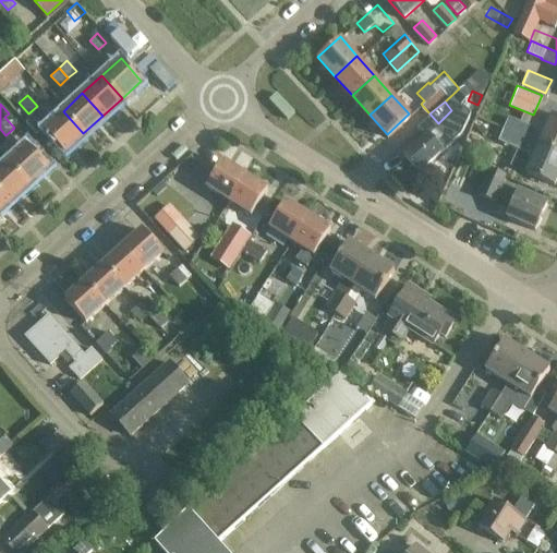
[(440,146),(471,119),(460,107),(431,134),(427,131),(403,153),(419,169),(443,148),(440,146)]
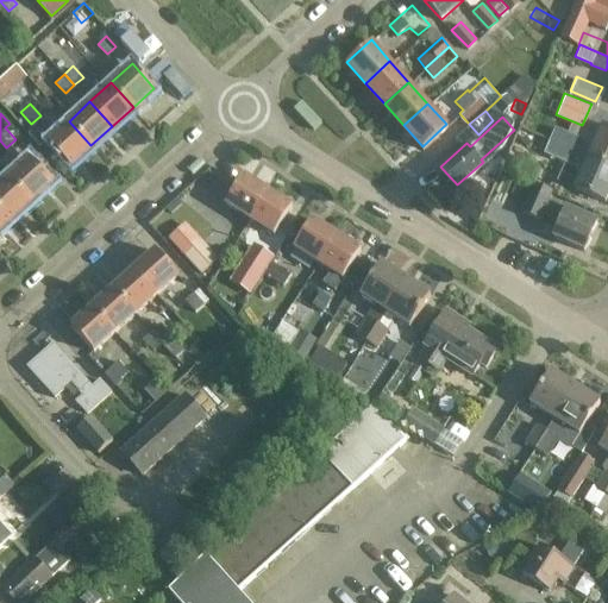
[(70,164),(91,145),(69,121),(48,140),(70,164)]
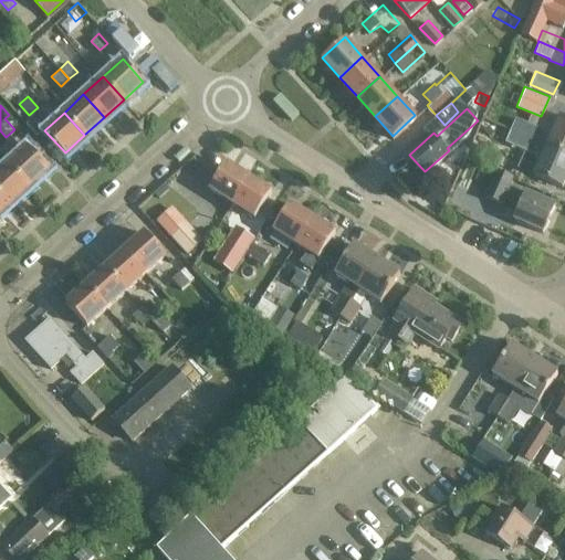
[(546,141),(564,149),(564,116),(558,114),(546,141)]
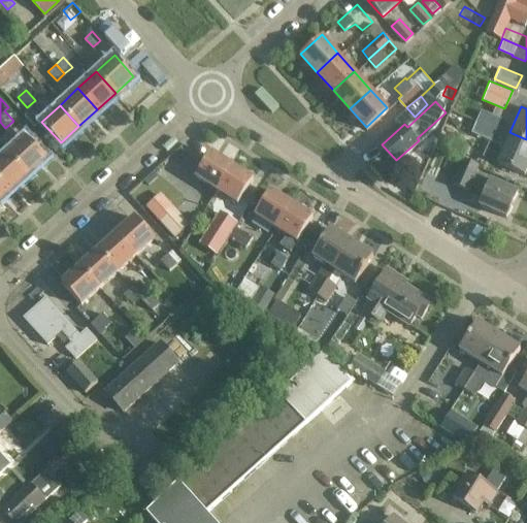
[(26,110),(23,113),(33,125),(36,122),(26,110)]
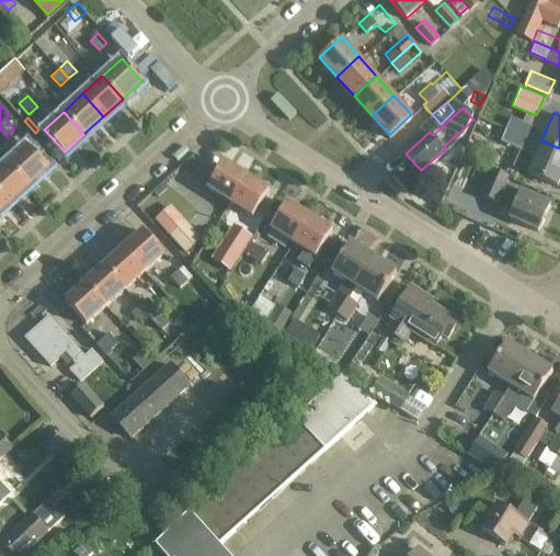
[(512,129),(526,136),(532,125),(517,120),(512,129)]
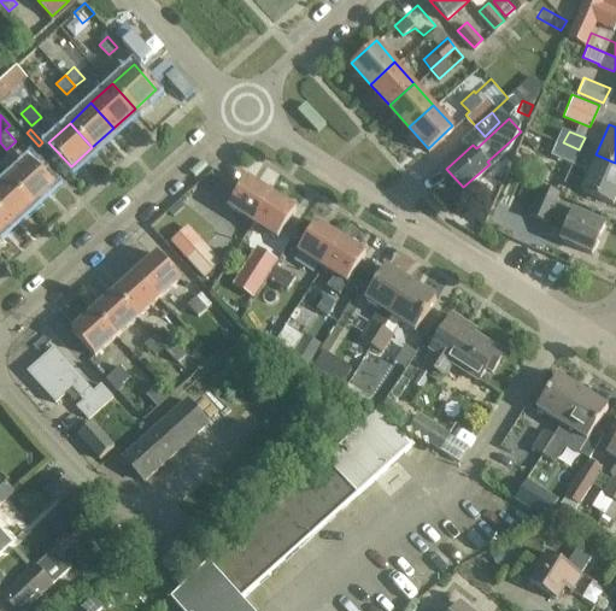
[(574,162),(579,150),(563,142),(558,156),(574,162)]
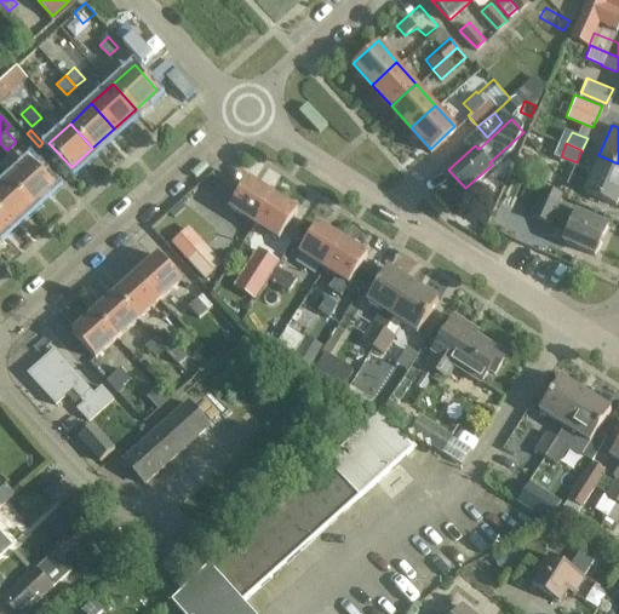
[(584,189),(592,193),(615,202),(618,193),(618,164),(599,155),(584,189)]
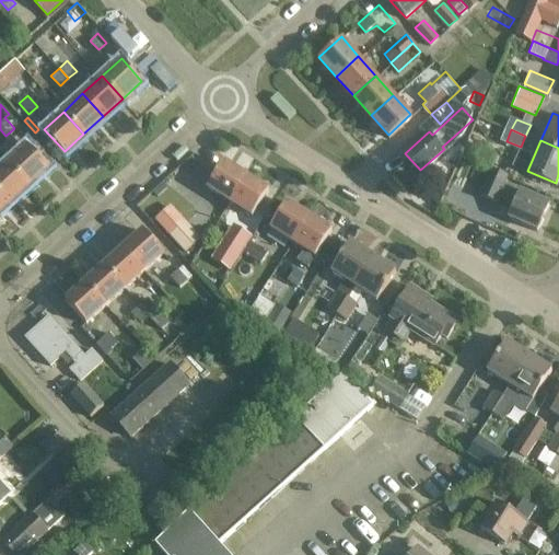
[(26,142),(8,160),(28,184),(48,166),(26,142)]
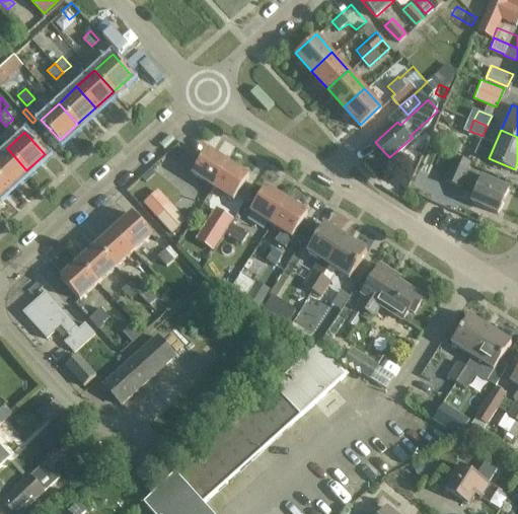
[(450,136),(445,149),(471,160),(477,148),(450,136)]
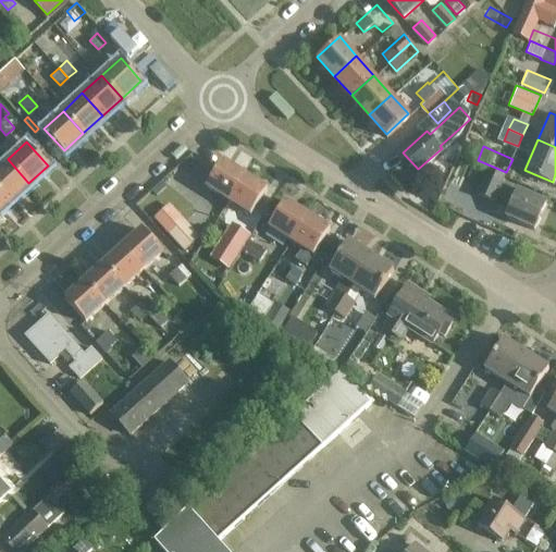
[(457,154),(452,168),(470,176),(476,162),(457,154)]
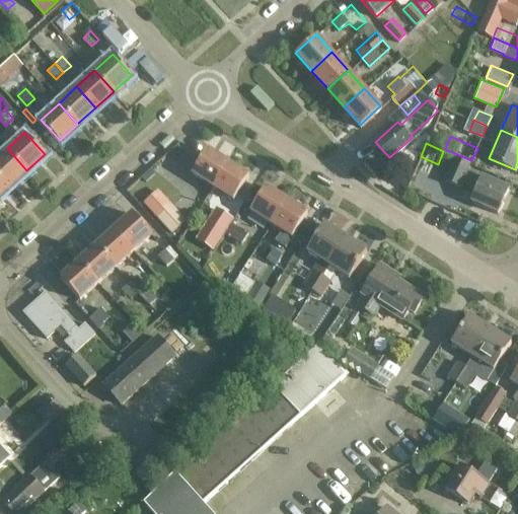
[(212,185),(227,160),(207,147),(192,171),(212,185)]
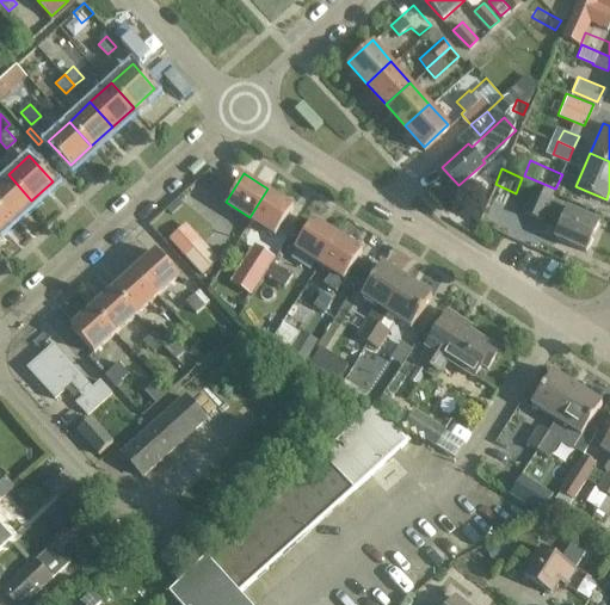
[(0,208),(11,220),(31,201),(8,174),(0,180),(0,208)]
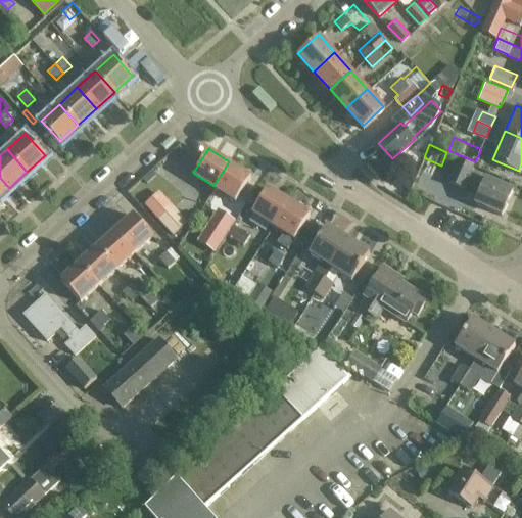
[(480,187),(480,188),(474,200),(501,213),(512,188),(470,170),(473,162),(458,155),(447,179),(463,186),(465,180),(480,187)]
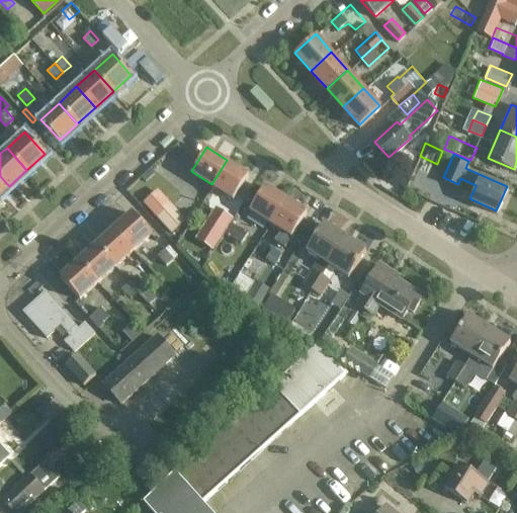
[(211,184),(233,197),(248,173),(227,160),(211,184)]
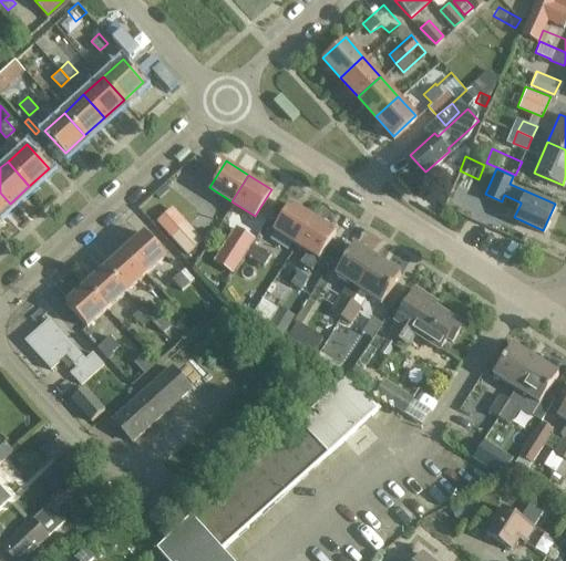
[(454,178),(449,191),(463,198),(470,185),(454,178)]
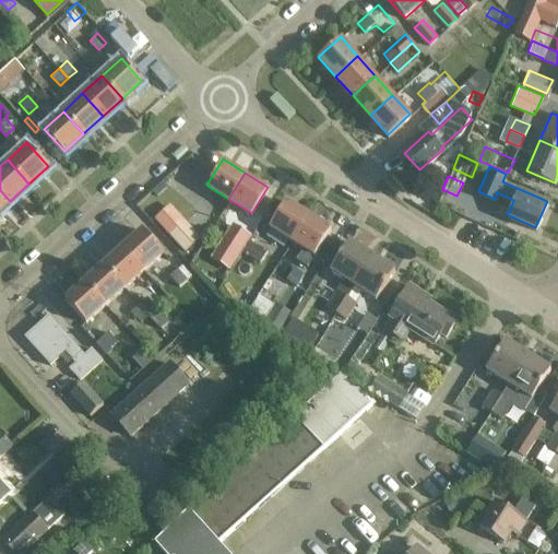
[(0,209),(10,201),(0,190),(0,209)]
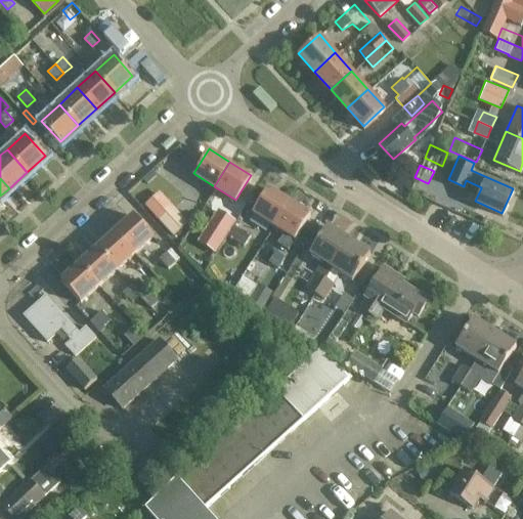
[(169,196),(176,204),(186,195),(178,186),(169,196)]
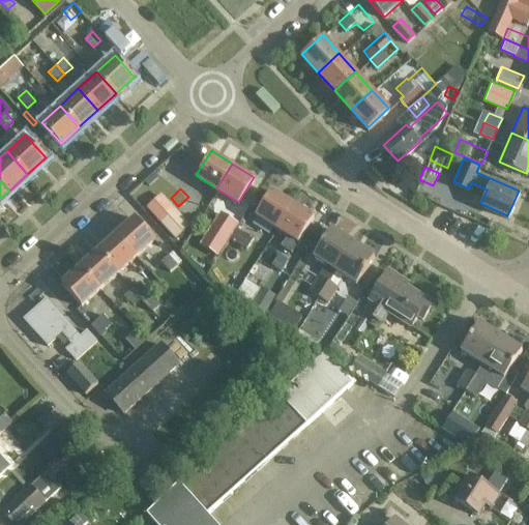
[(270,188),(255,213),(276,227),(292,202),(270,188)]
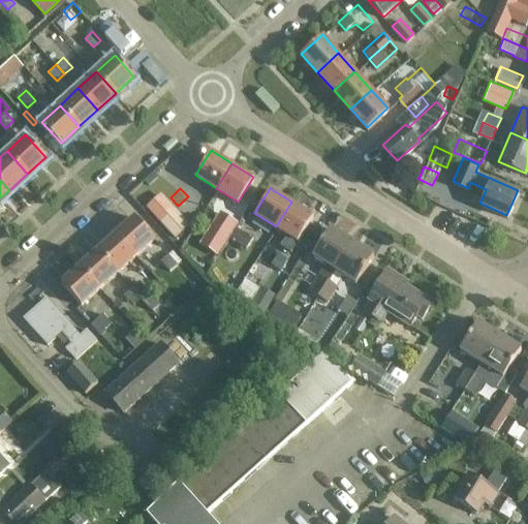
[(291,202),(276,226),(297,240),(312,215),(291,202)]
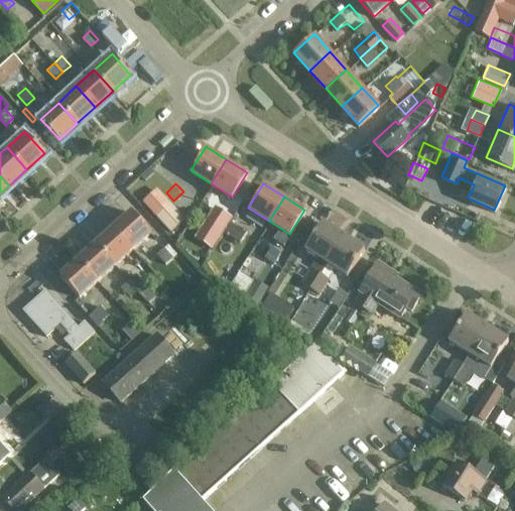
[(168,199),(153,211),(170,231),(185,218),(168,199)]
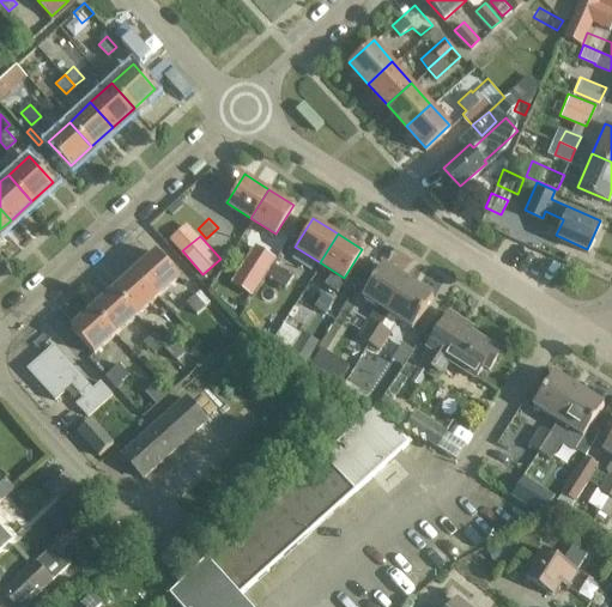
[(255,286),(272,260),(254,248),(244,261),(254,267),(246,280),(255,286)]
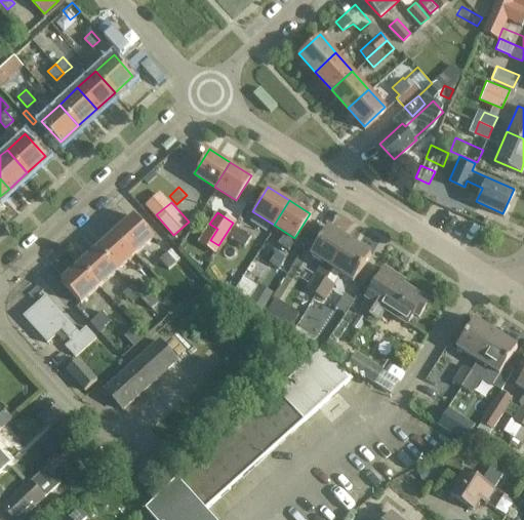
[(152,234),(147,229),(133,213),(115,230),(133,250),(152,234)]
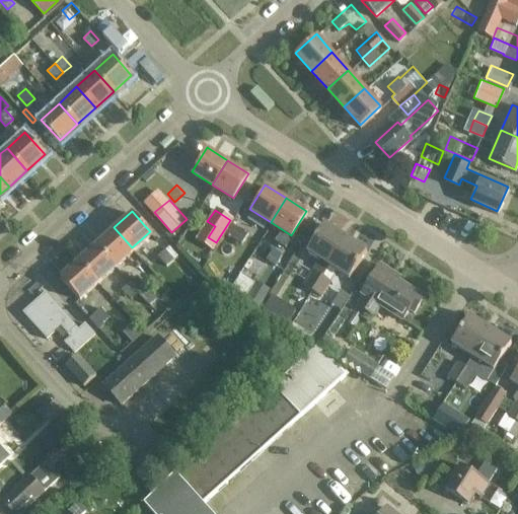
[(225,232),(241,242),(248,231),(232,221),(225,232)]
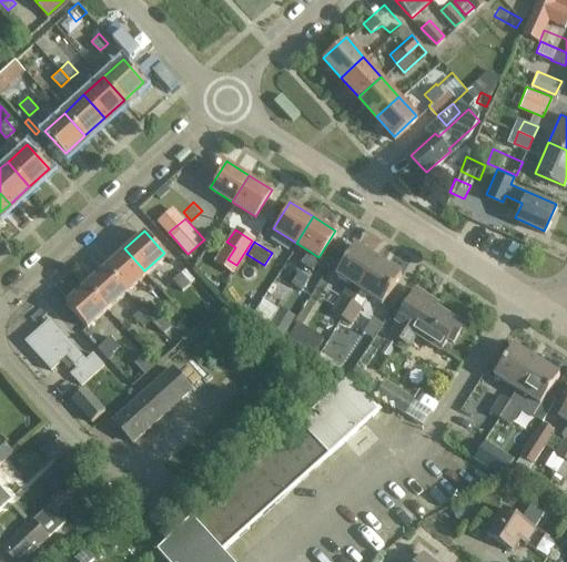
[(335,273),(348,282),(331,309),(341,315),(377,257),(354,243),(335,273)]
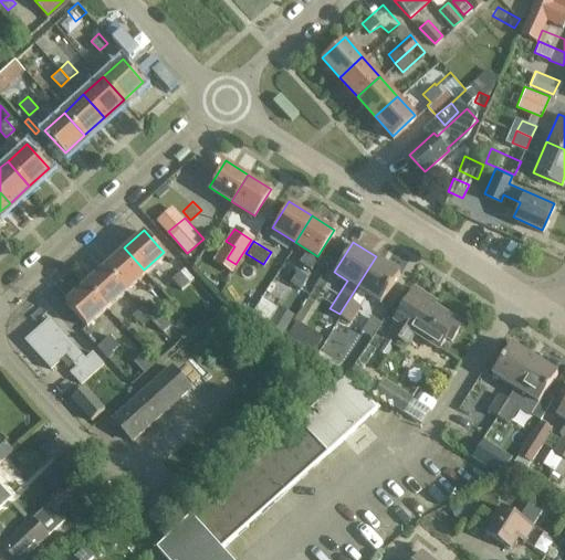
[(144,270),(124,247),(104,265),(125,287),(144,270)]
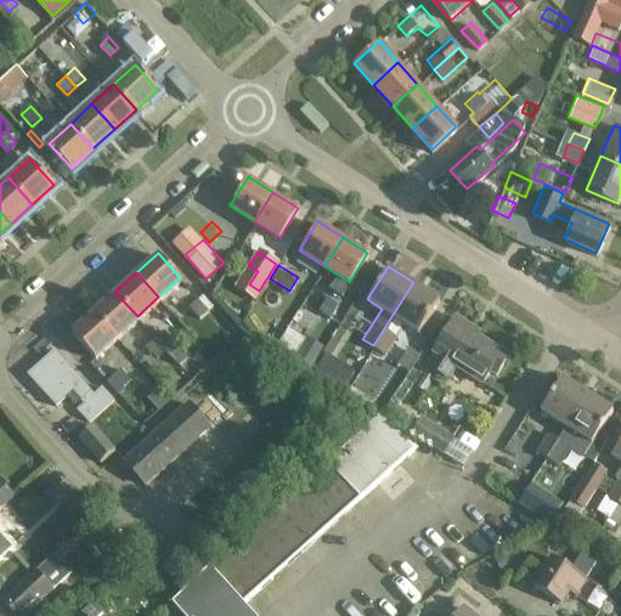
[(439,298),(413,282),(373,345),(385,354),(405,323),(417,332),(439,298)]
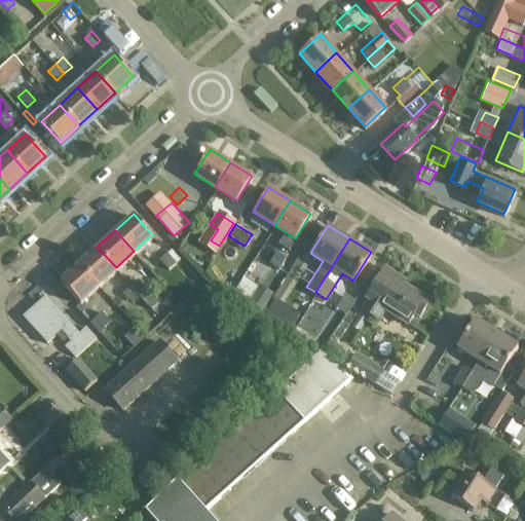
[(116,267),(97,247),(79,263),(98,284),(116,267)]
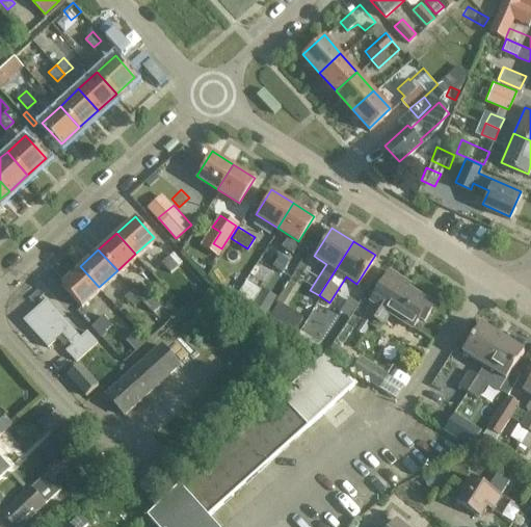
[(164,258),(161,260),(170,270),(182,261),(183,260),(174,249),(173,251),(164,258)]
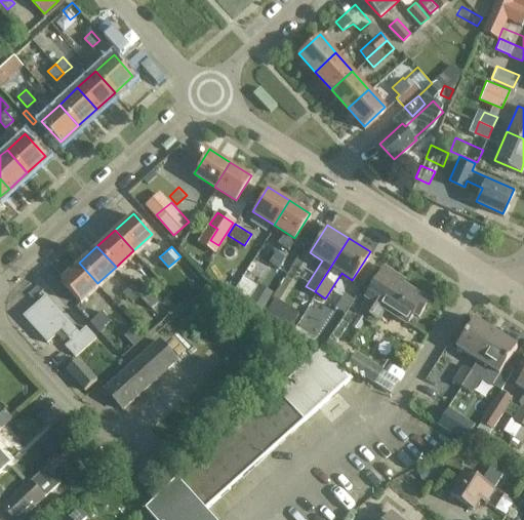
[(278,267),(285,255),(276,249),(269,261),(278,267)]
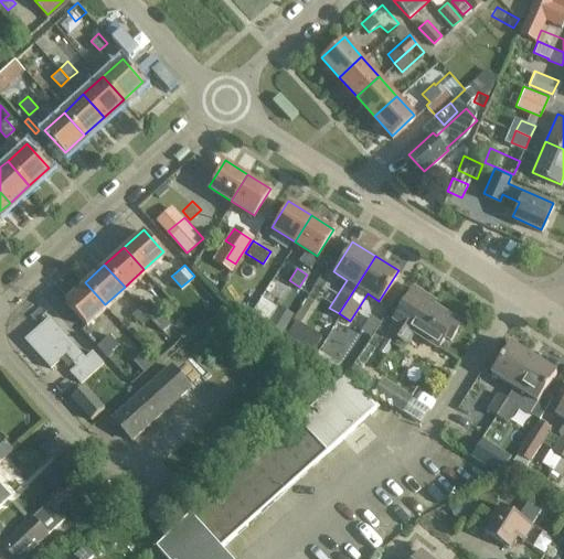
[(105,304),(85,282),(65,300),(85,322),(105,304)]
